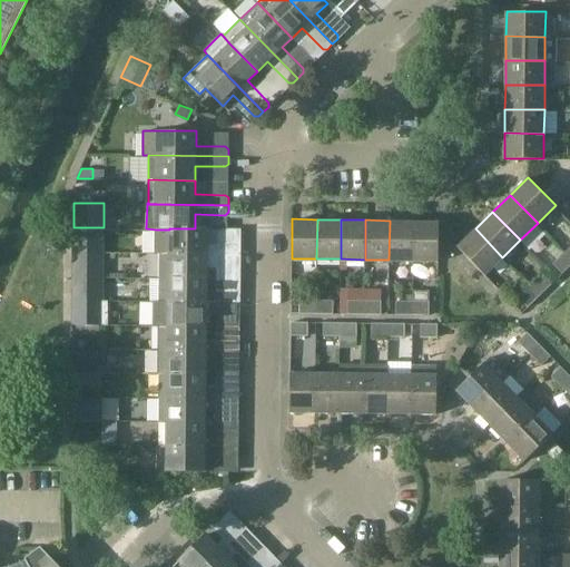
[(389,260),(413,260),(414,221),(390,221),(389,260)]
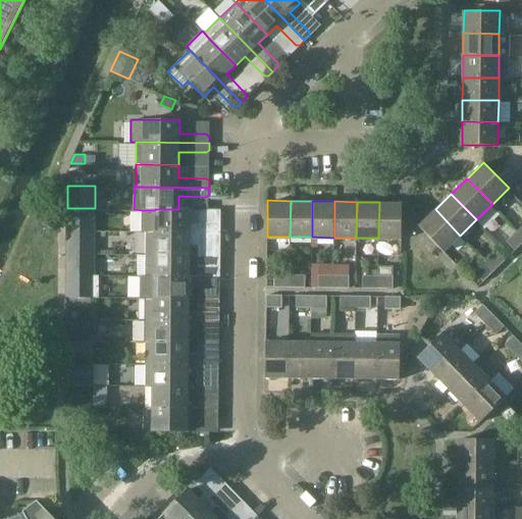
[(379,202),(378,238),(401,239),(402,202),(379,202)]
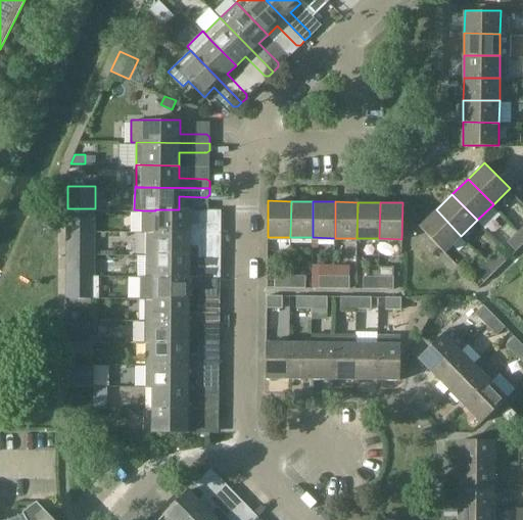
[(142,230),(147,230),(154,231),(221,232),(221,226),(218,223),(191,223),(191,208),(179,208),(179,209),(155,209),(155,210),(143,210),(142,230)]
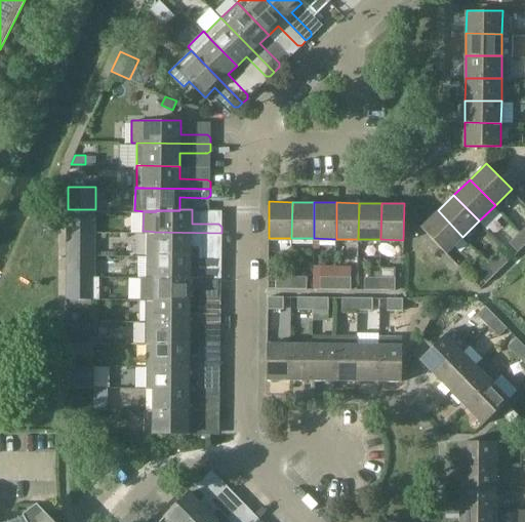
[(462,237),(438,210),(421,227),(446,252),(462,237)]
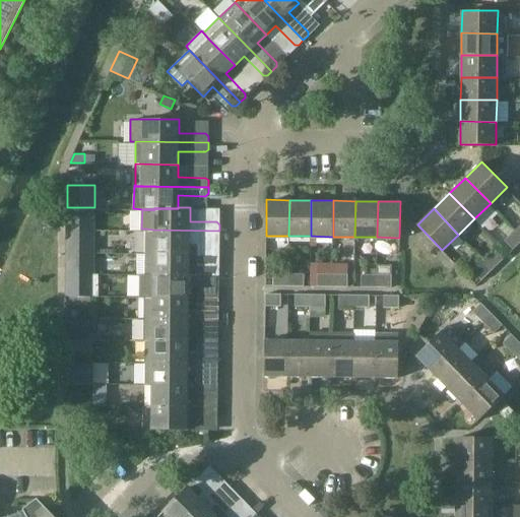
[(146,229),(146,252),(189,252),(189,240),(216,240),(219,237),(219,231),(153,230),(146,229)]
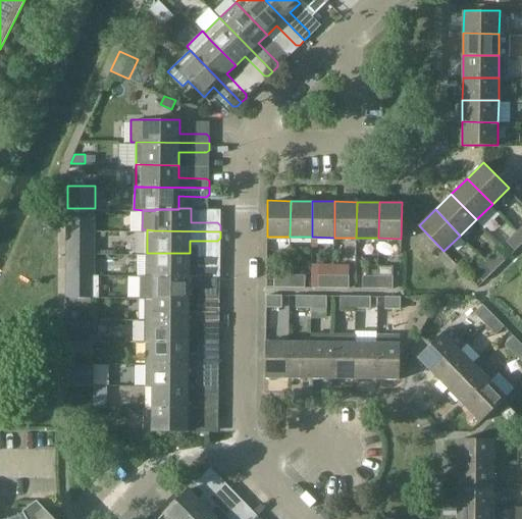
[(521,242),(521,235),(517,229),(507,241),(515,250),(521,242)]
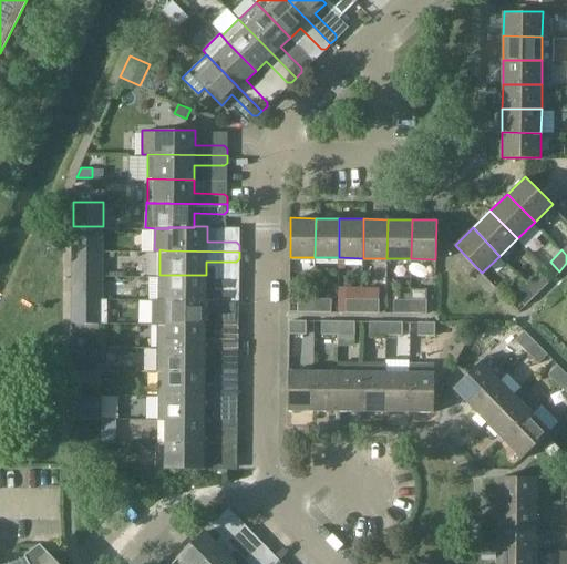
[(539,272),(527,284),(537,293),(548,282),(539,272)]
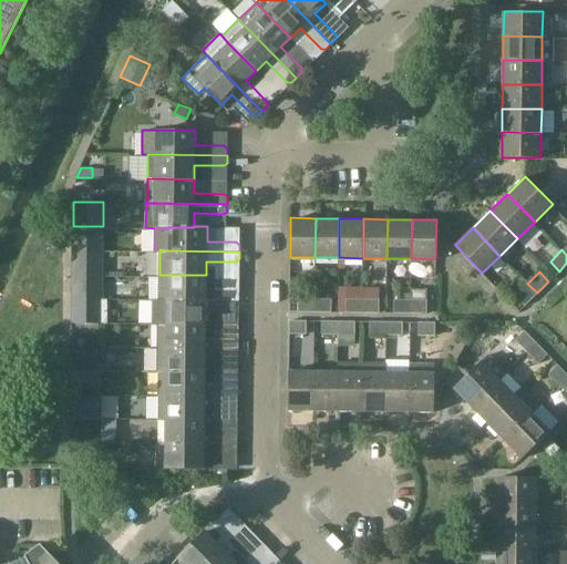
[(160,275),(160,298),(239,299),(239,293),(236,289),(206,289),(206,275),(160,275)]
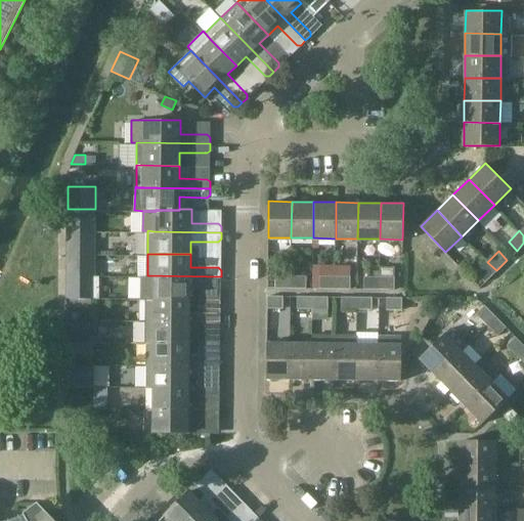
[(496,270),(487,262),(477,272),(485,281),(496,270)]
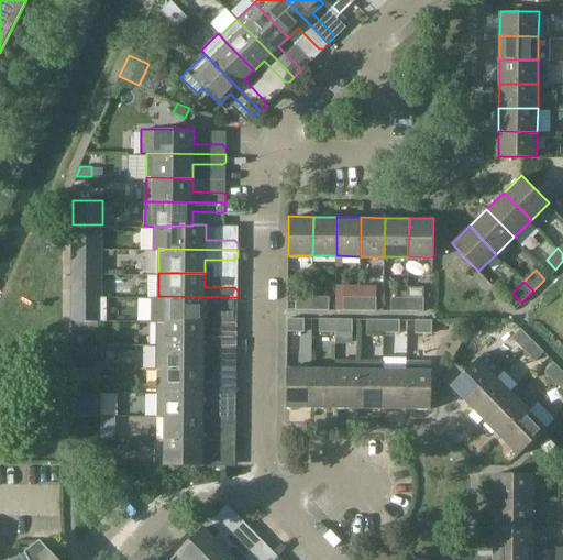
[(296,308),(312,308),(312,295),(296,295),(296,308)]
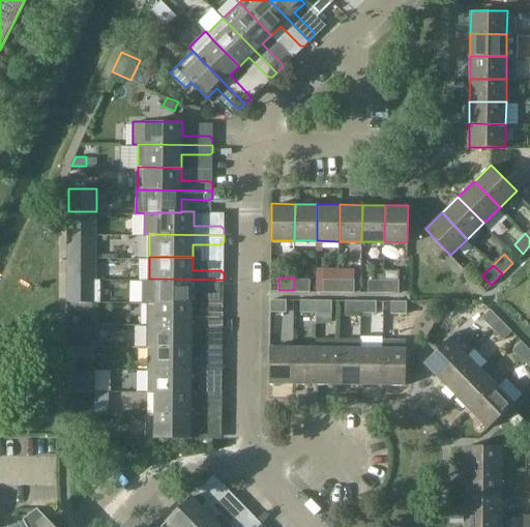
[(294,277),(294,290),(310,290),(310,277),(294,277)]
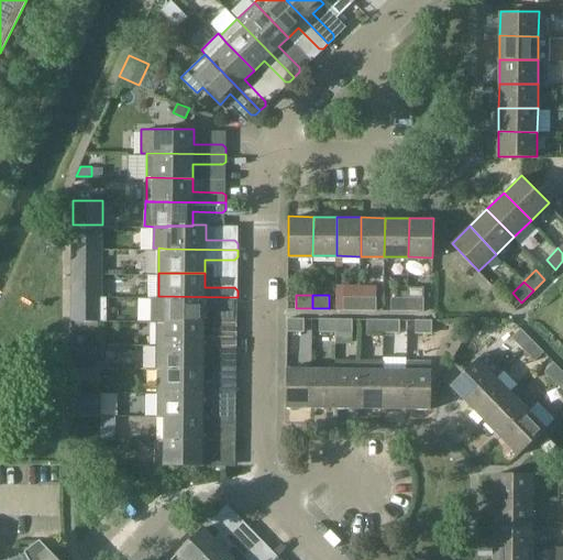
[(73,296),(72,319),(75,319),(98,319),(101,319),(107,319),(107,296),(101,296),(73,296)]
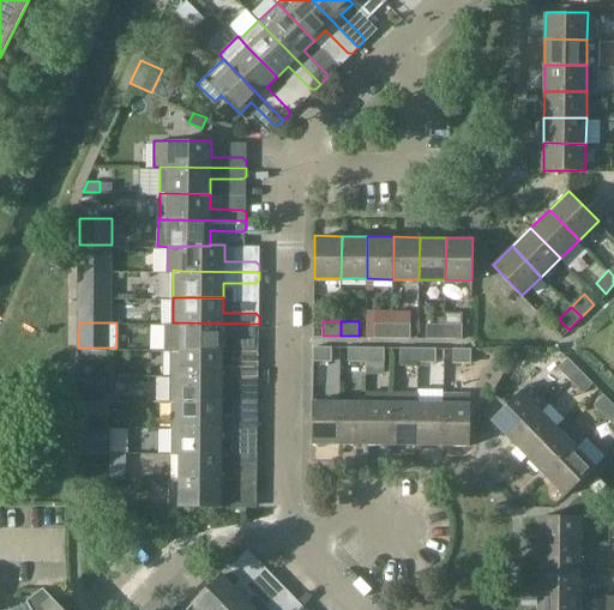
[(259,324),(173,322),(166,322),(166,349),(173,349),(223,349),(223,334),(256,334),(259,331),(259,324)]
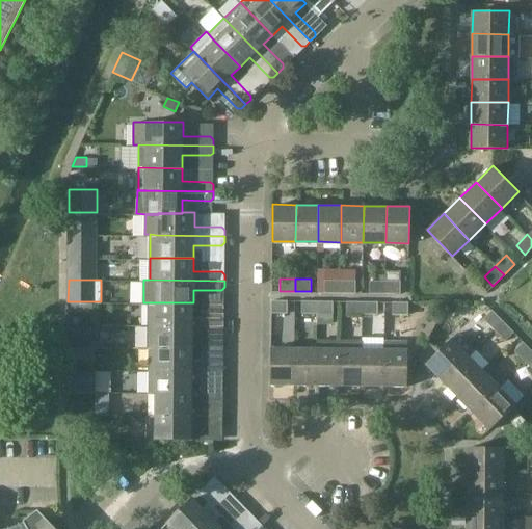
[(324,291),(340,291),(340,280),(324,280),(324,291)]
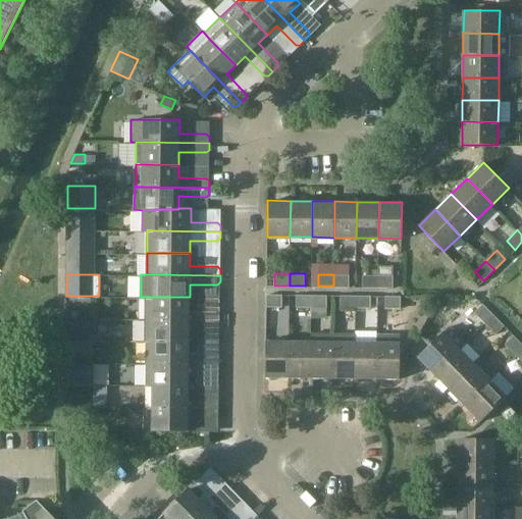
[(333,274),(333,286),(349,286),(349,274),(333,274)]
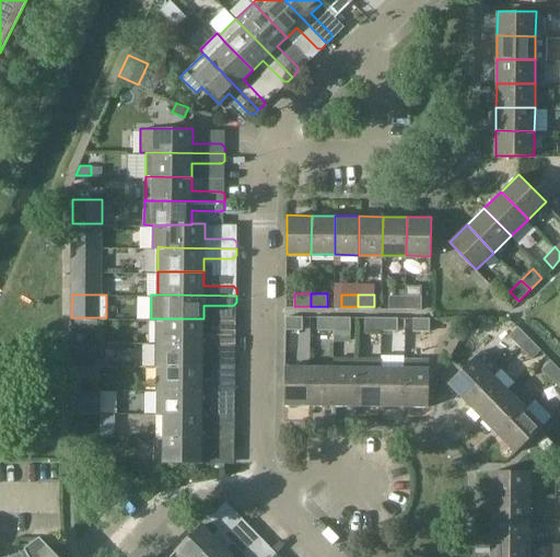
[(387,306),(405,306),(405,294),(387,294),(387,306)]
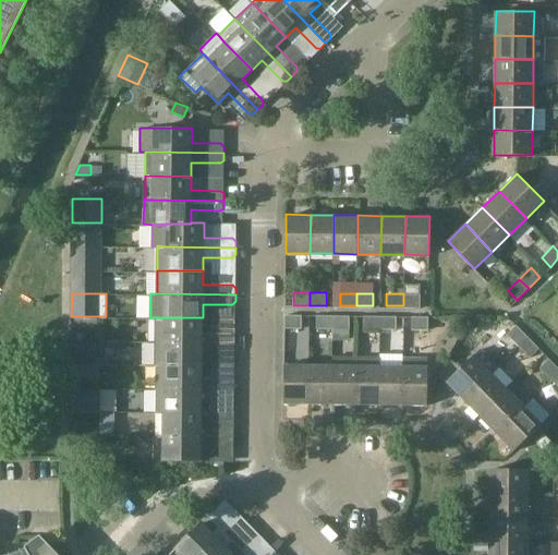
[(403,293),(403,305),(420,305),(420,293),(403,293)]
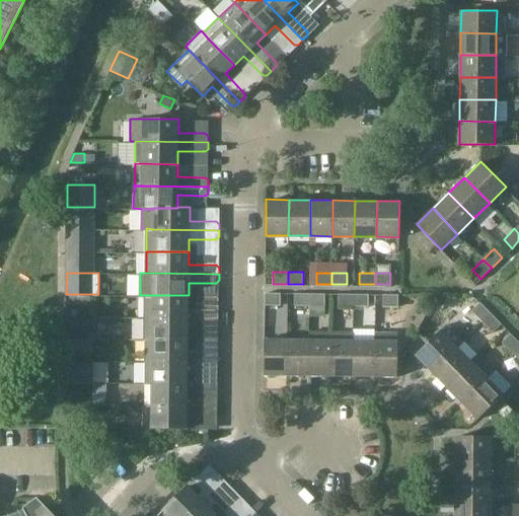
[(265,304),(280,304),(280,292),(265,292),(265,304)]
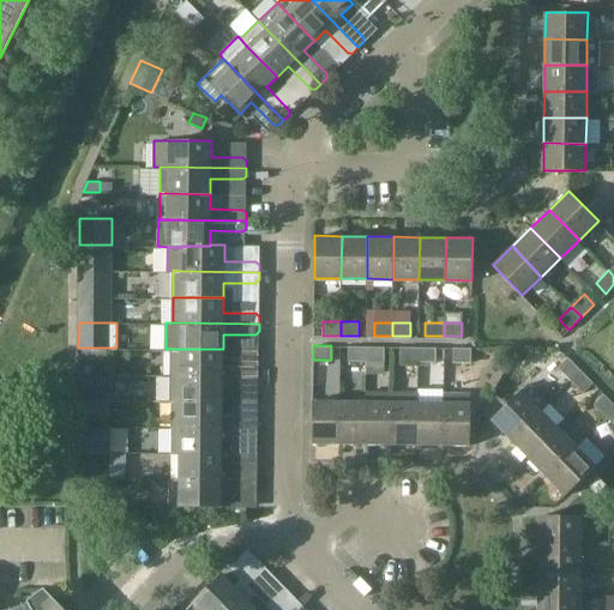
[(348,360),(366,360),(366,345),(348,345),(348,360)]
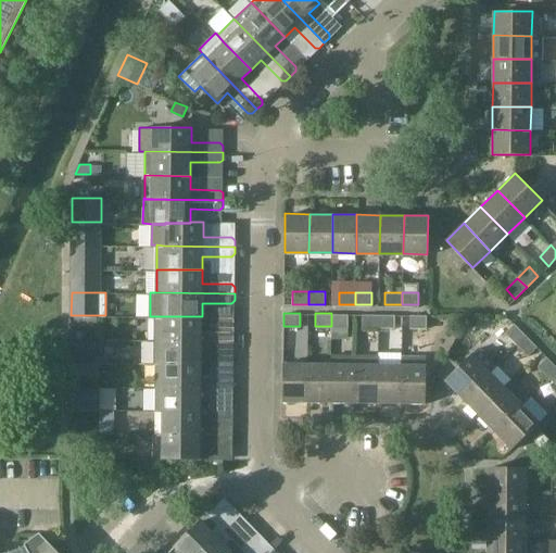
[(331,313),(331,326),(348,326),(348,313),(331,313)]
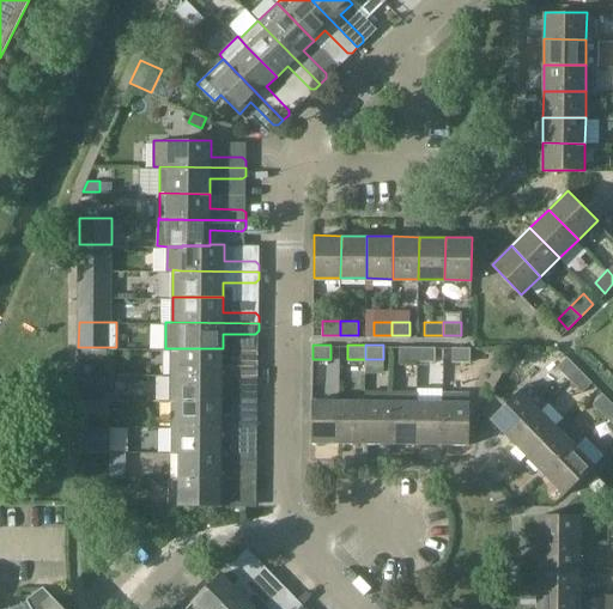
[(399,361),(417,361),(417,346),(399,346),(399,361)]
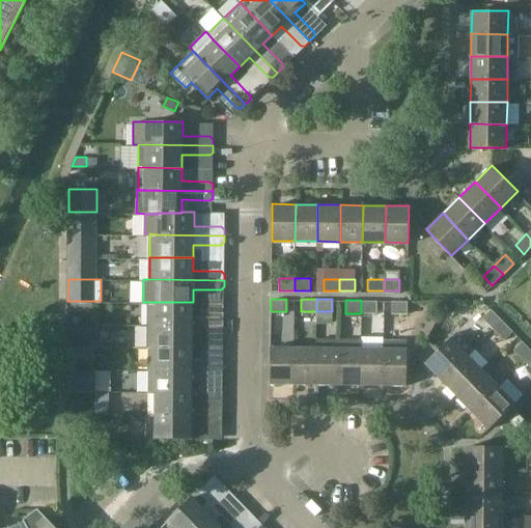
[(361,300),(361,313),(376,313),(376,300),(361,300)]
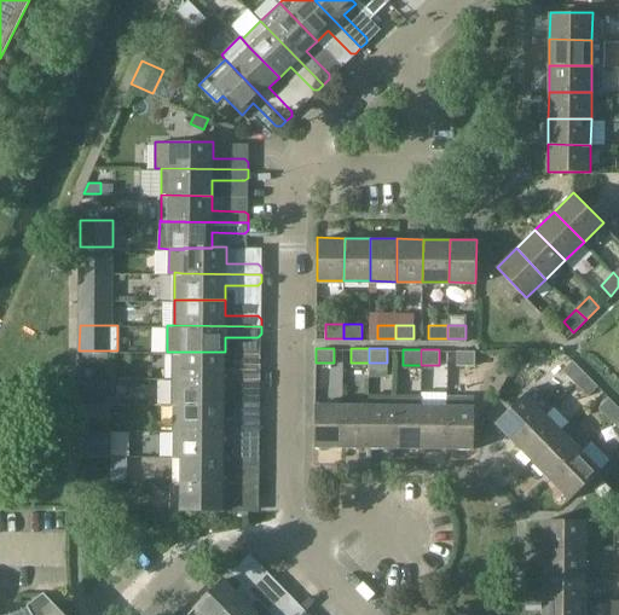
[(457,365),(475,365),(475,350),(457,350),(457,365)]
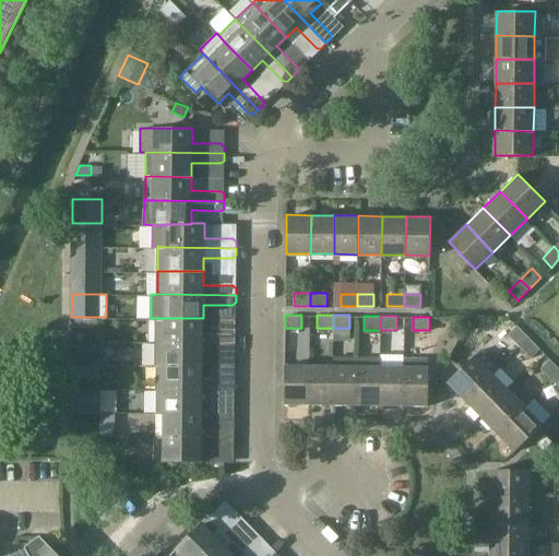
[(157,318),(157,342),(235,343),(235,335),(232,332),(203,332),(203,318),(157,318)]
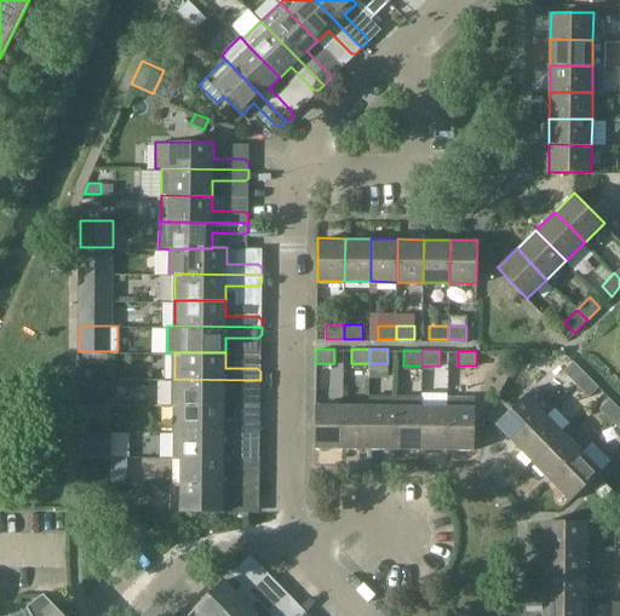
[(563,369),(575,383),(586,373),(573,360),(563,369)]
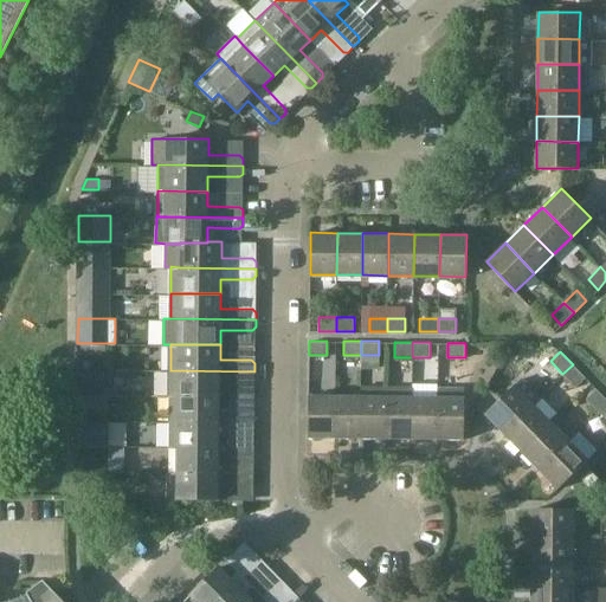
[(573,364),(562,374),(575,387),(585,377),(573,364)]
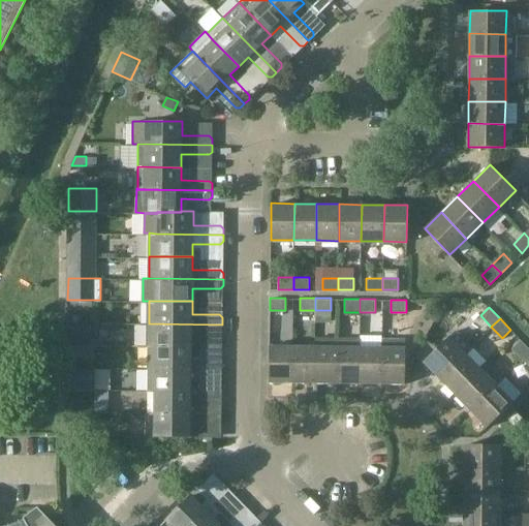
[(84,323),(70,323),(70,339),(84,339),(84,323)]
